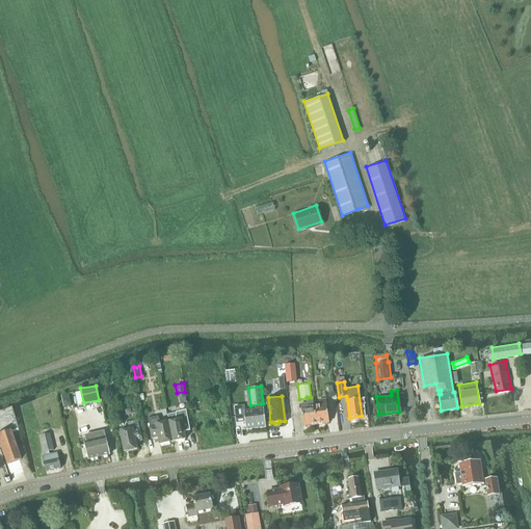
[(308,401),(300,402),(302,424),(316,422),(314,404),(313,404),(312,397),(311,397),(307,397),(307,398),(308,401)]
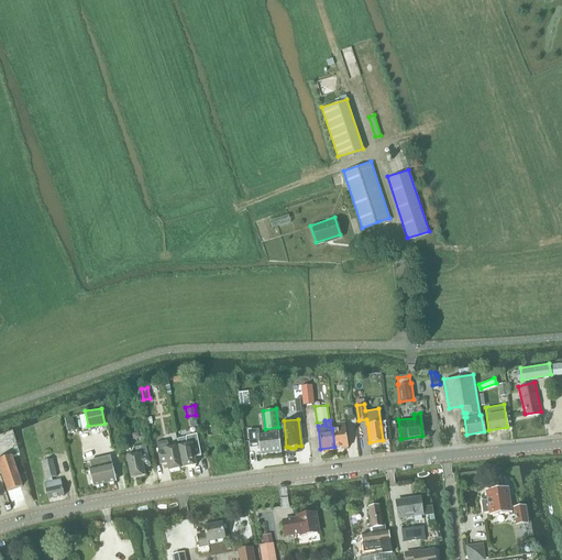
[(339,427),(332,428),(334,447),(348,446),(344,420),(339,421),(339,427)]
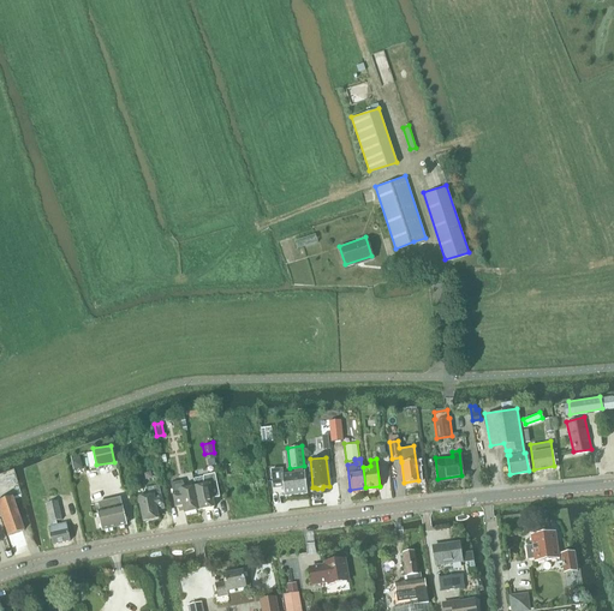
[(281,466),(270,468),(272,483),(282,481),(285,493),(307,490),(304,469),(281,472),(281,466)]
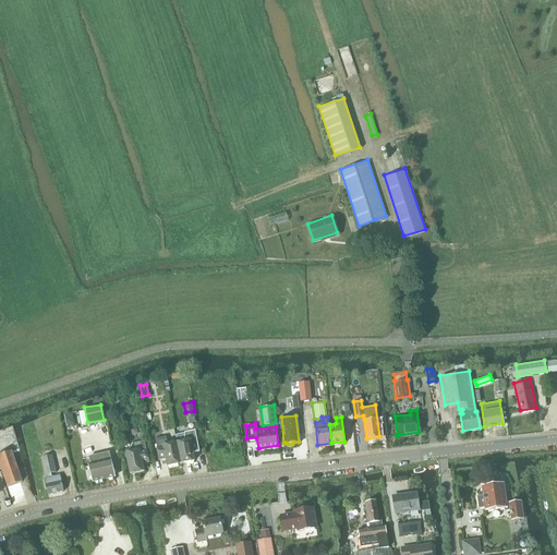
[(184,431),(174,433),(176,436),(176,439),(181,461),(194,459),(193,451),(198,449),(194,429),(184,431)]
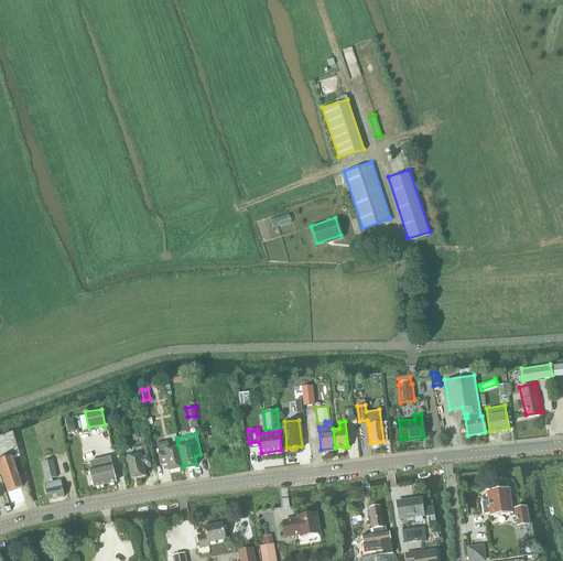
[(166,440),(158,442),(162,463),(168,461),(169,470),(183,466),(177,444),(170,446),(166,440)]
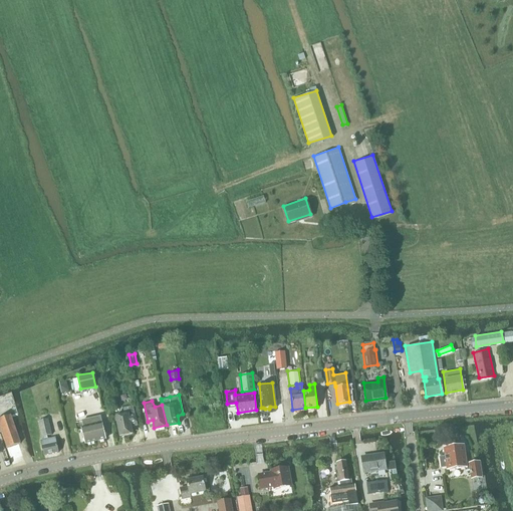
[(137,424),(133,405),(123,407),(122,413),(114,415),(118,435),(132,432),(131,425),(137,424)]
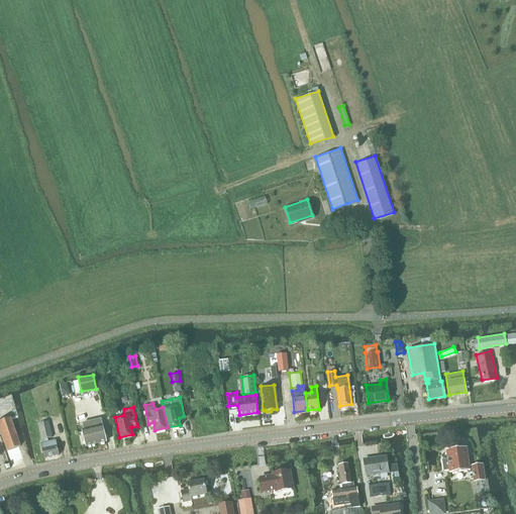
[(0,432),(6,448),(19,444),(9,416),(0,419),(0,432)]
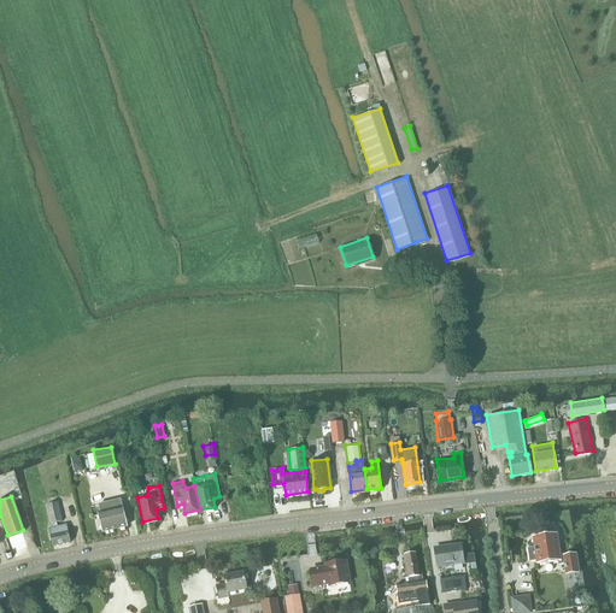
[(103,530),(125,525),(119,497),(98,502),(100,511),(98,511),(103,530)]
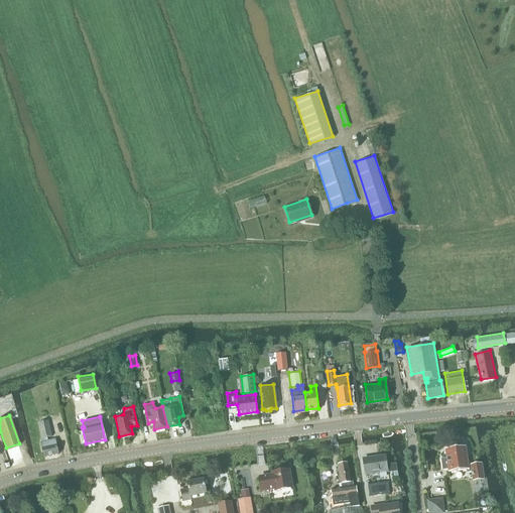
[(47,438),(46,435),(51,434),(48,419),(38,420),(41,436),(42,439),(40,440),(43,456),(58,453),(54,436),(47,438)]
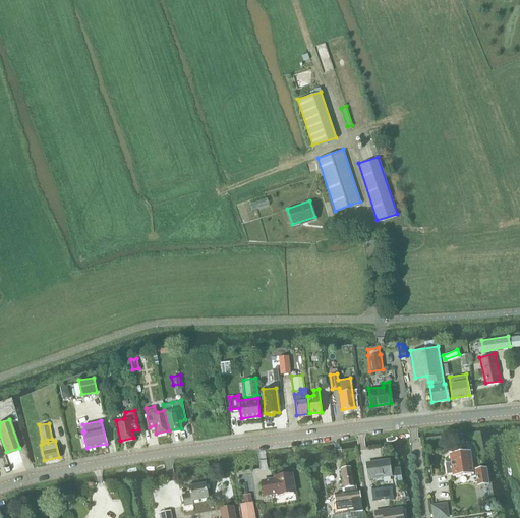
[(450,460),(445,461),(447,472),(452,471),(452,474),(470,472),(470,475),(475,474),(477,483),(488,481),(485,467),(472,469),(469,451),(449,454),(450,460)]
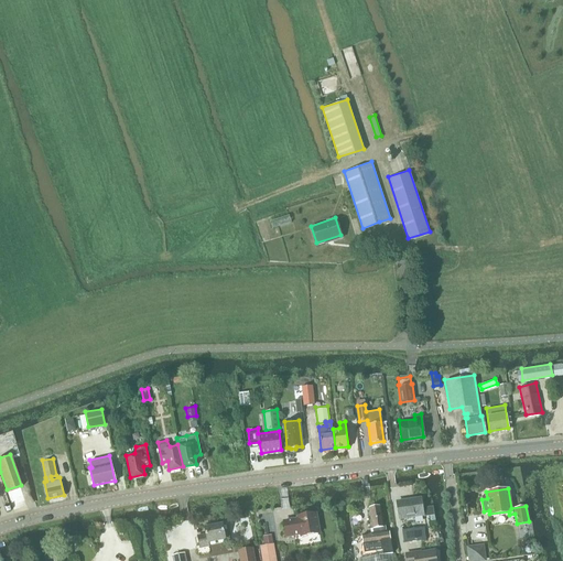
[(399,518),(423,515),(420,496),(397,499),(399,518)]
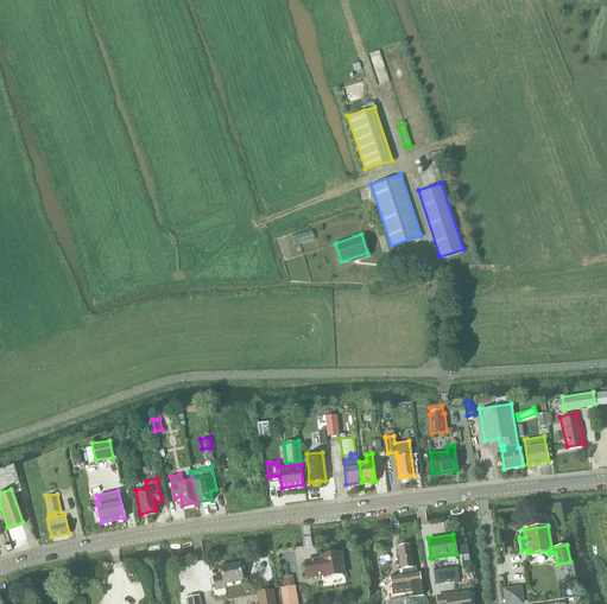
[(393,598),(386,599),(386,603),(425,603),(425,595),(423,595),(418,571),(416,571),(415,565),(413,565),(409,544),(397,546),(400,567),(402,573),(389,574),(392,595),(393,598)]
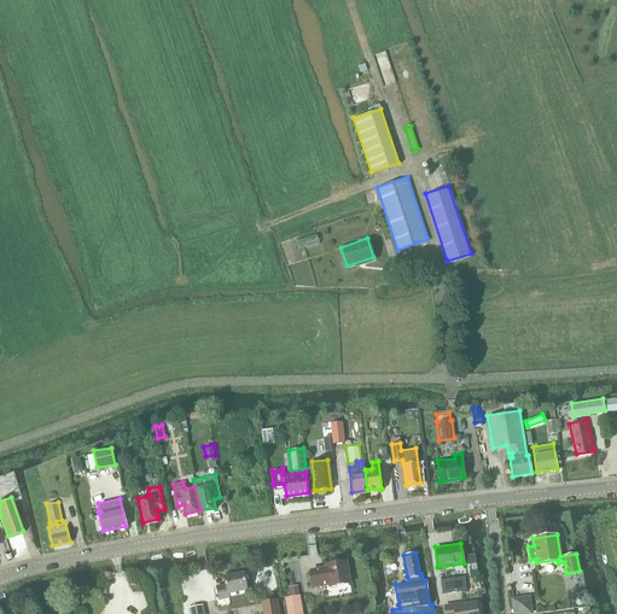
[(329,586),(349,583),(345,560),(325,563),(325,566),(310,568),(314,586),(329,584),(329,586)]
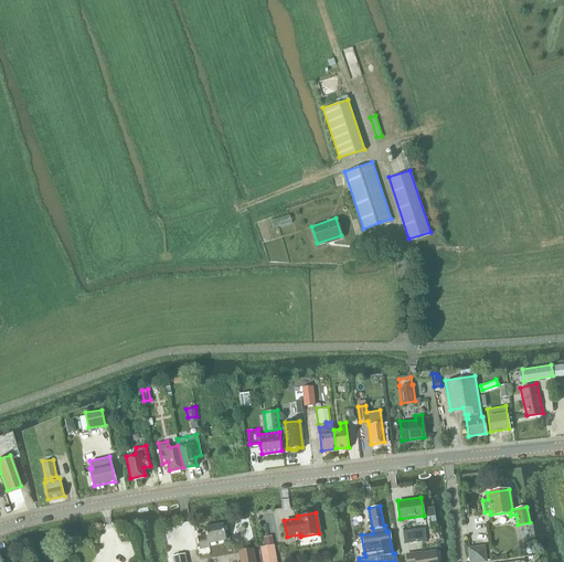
[(200,548),(209,545),(209,542),(226,539),(223,522),(204,526),(205,533),(198,534),(200,548)]
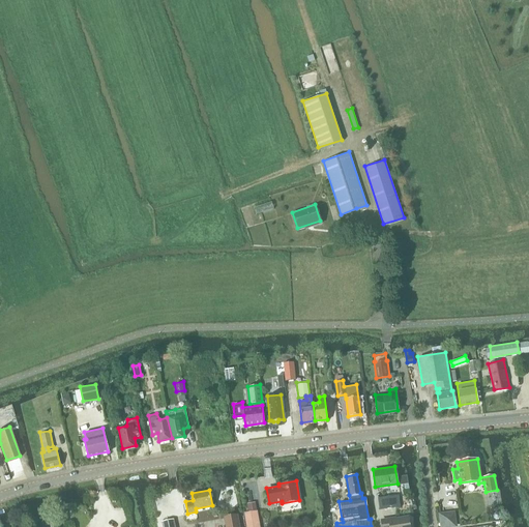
[(394,493),(383,495),(385,506),(395,505),(394,493)]
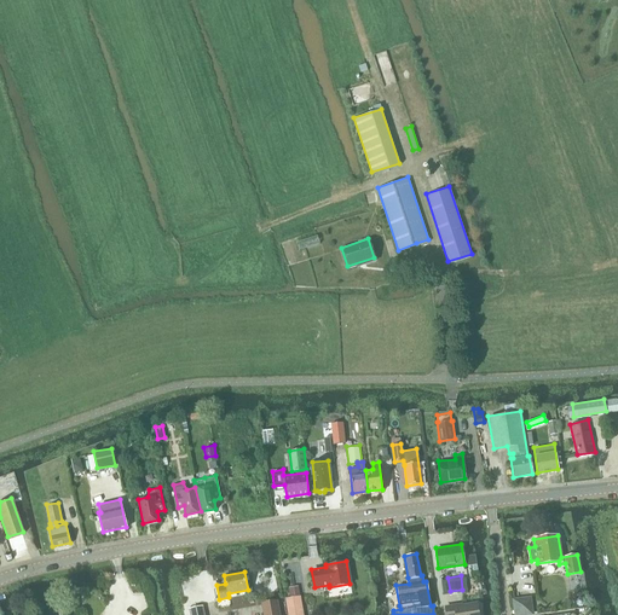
[(298,584),(288,585),(289,595),(299,593),(298,584)]
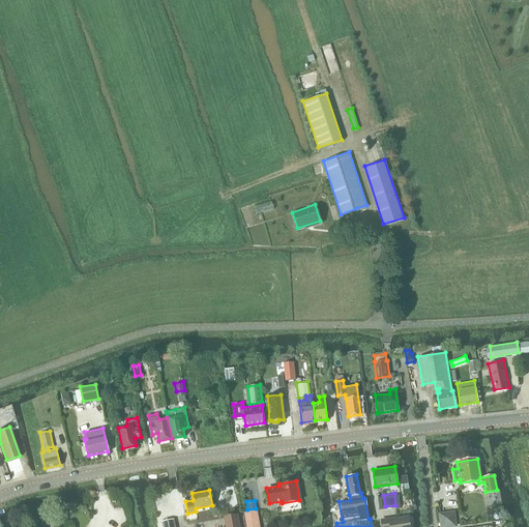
[(441,526),(456,525),(453,510),(439,513),(441,526)]
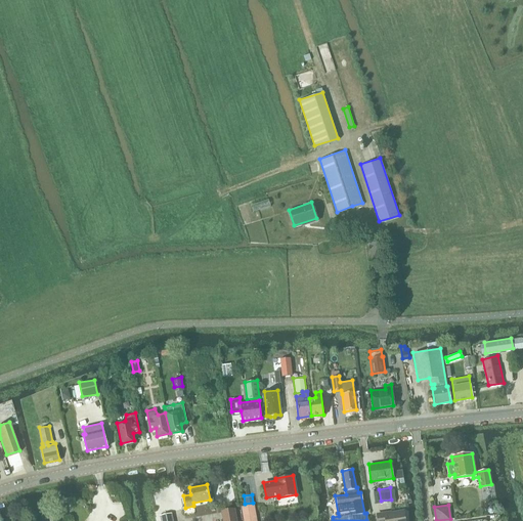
[(235,520),(234,508),(221,510),(223,520),(235,520)]
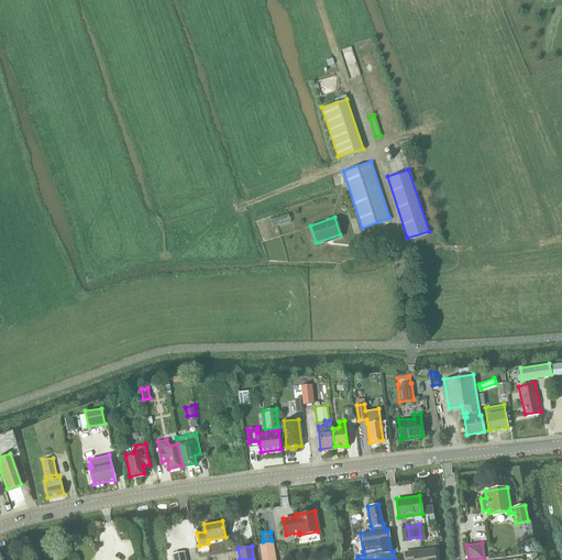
[(434,559),(432,548),(414,551),(412,550),(405,551),(405,559),(434,559)]
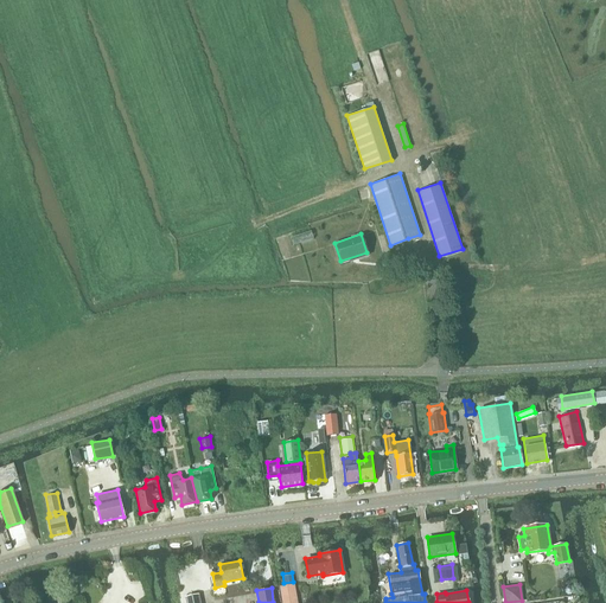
[(201,602),(198,591),(185,595),(186,602),(201,602)]
